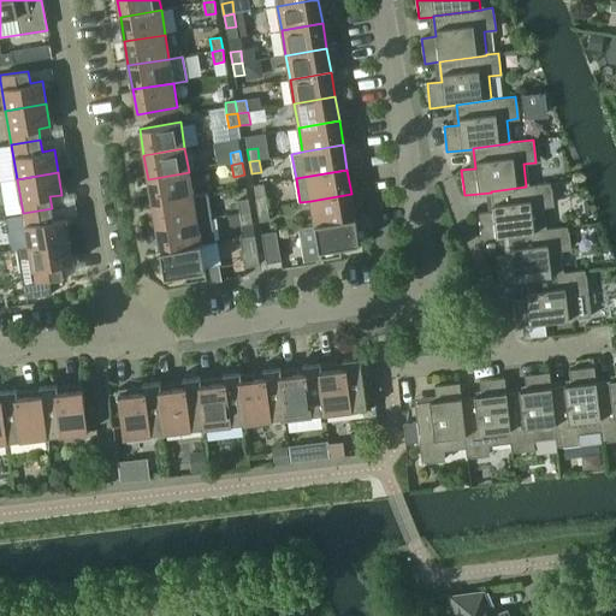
[(193,196),(189,172),(148,179),(152,203),(193,196)]
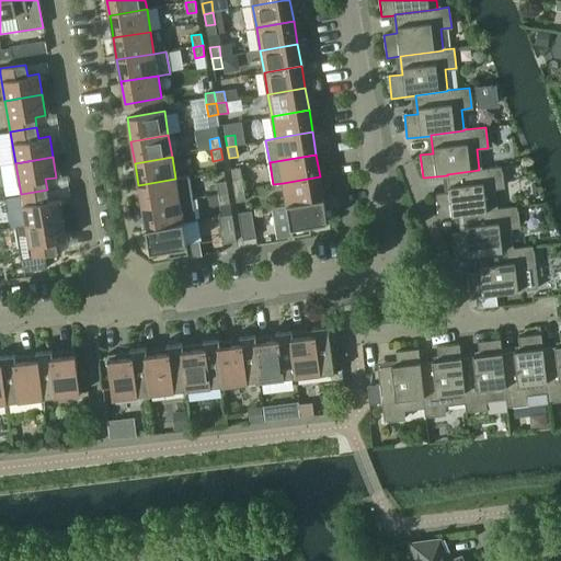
[(501,167),(479,170),(447,174),(447,175),(449,193),(436,194),(438,217),(462,215),(462,214),(495,210),(495,209),(492,189),(503,187),(501,167)]
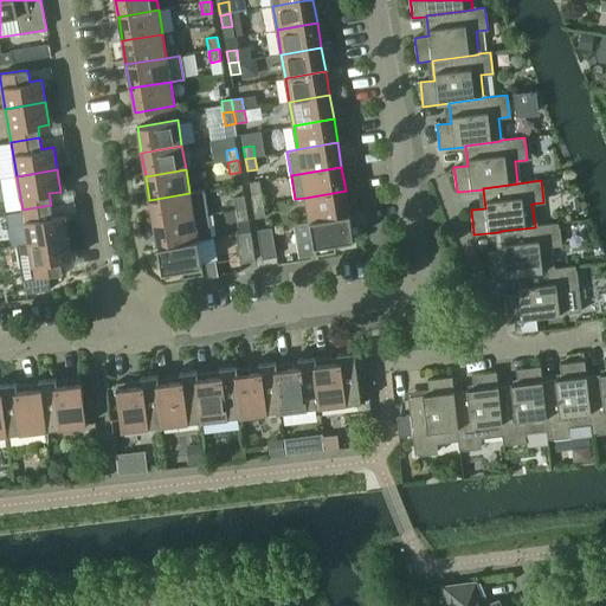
[(204,191),(189,193),(149,200),(154,224),(207,214),(204,191)]
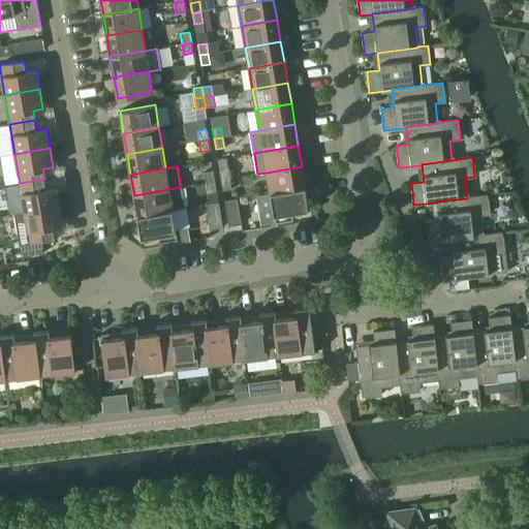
[(305,187),(302,166),(267,173),(270,193),(305,187)]
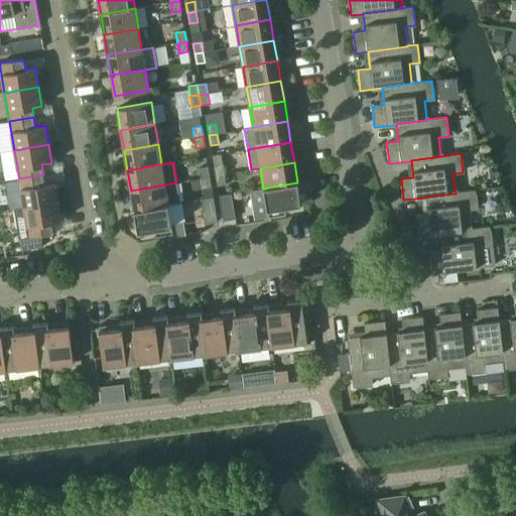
[(223,163),(214,165),(216,175),(224,174),(223,163)]
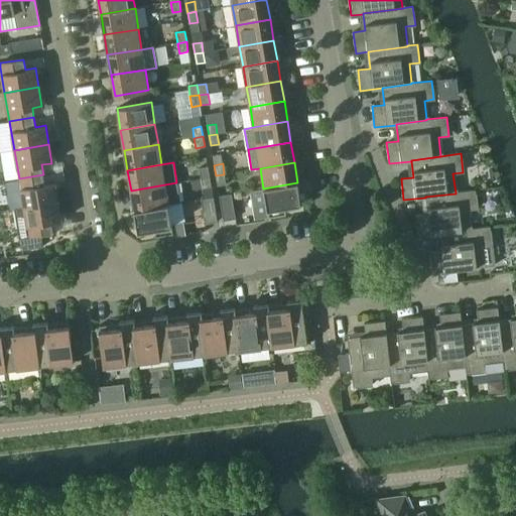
[(210,176),(208,166),(199,167),(201,178),(210,176)]
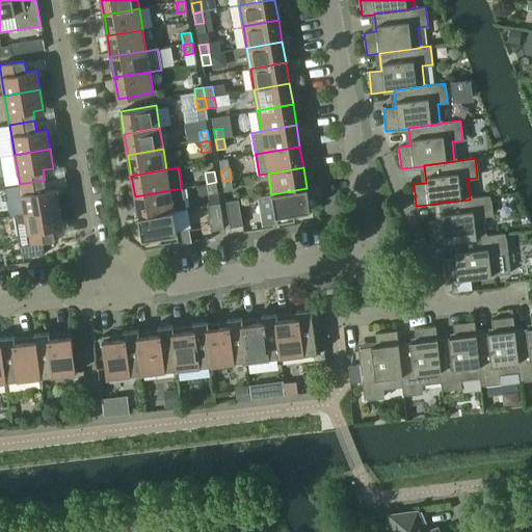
[(47,190),(45,180),(20,184),(25,214),(60,208),(57,188),(47,190)]
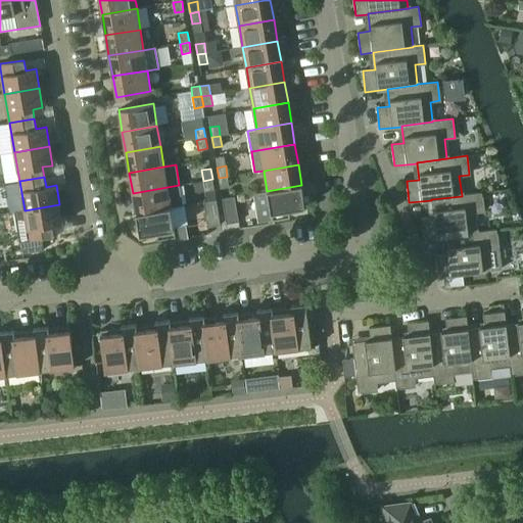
[(229,187),(227,177),(219,178),(220,188),(229,187)]
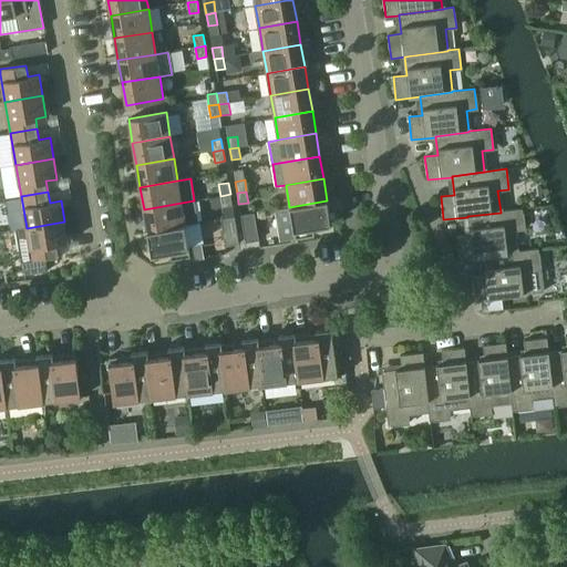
[(233,205),(230,194),(220,196),(223,207),(233,205)]
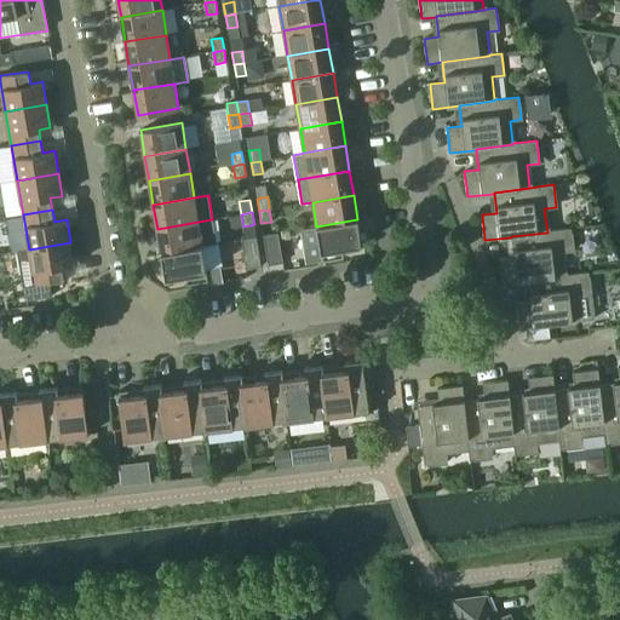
[(217,244),(212,219),(158,229),(161,253),(202,246),(217,244)]
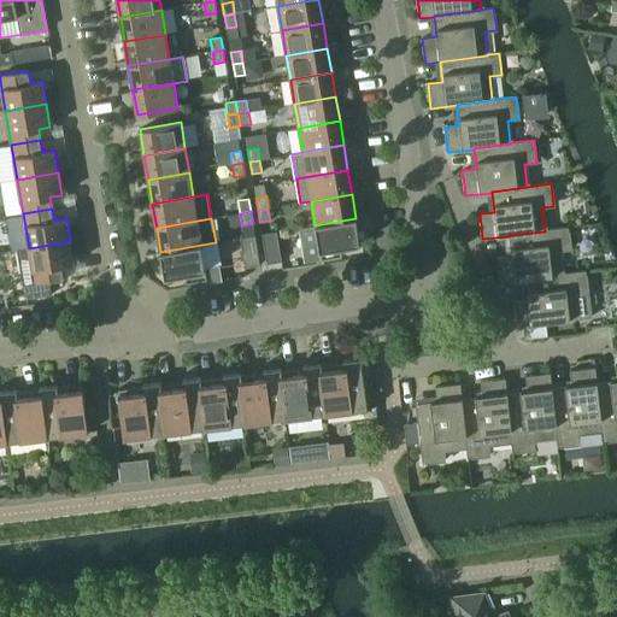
[(360,244),(356,218),(315,225),(321,260),(342,257),(340,247),(360,244)]
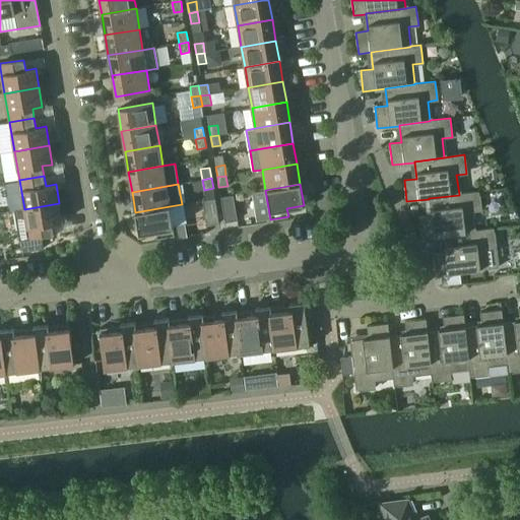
[(478,191),(459,194),(459,195),(429,198),(429,199),(431,215),(418,217),(421,238),(444,236),(443,235),(473,232),(473,231),(471,211),(481,210),(478,191)]
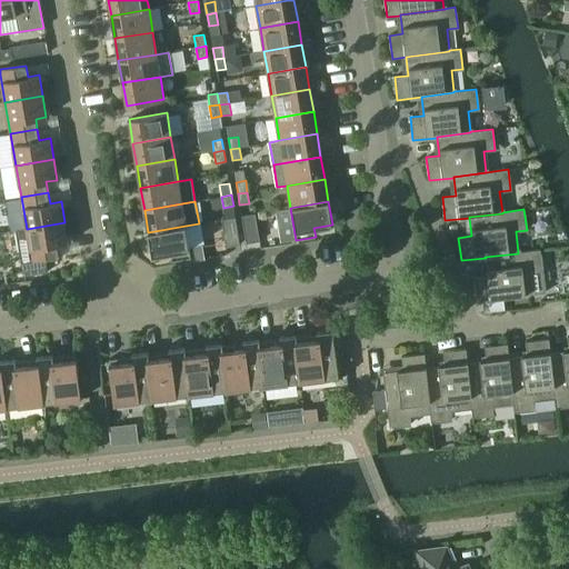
[(255,213),(241,216),(246,243),(260,241),(255,213)]
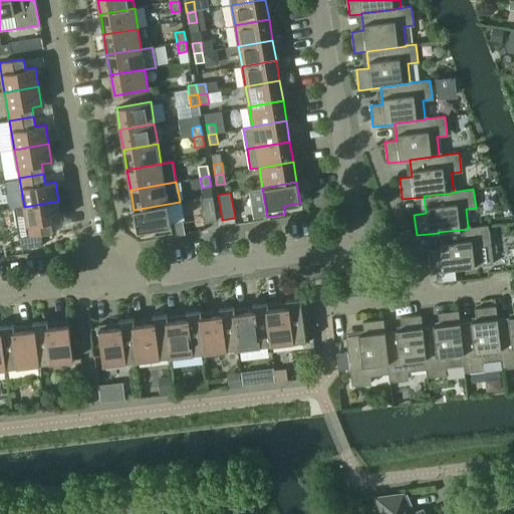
[(216,221),(212,196),(200,198),(204,223),(216,221)]
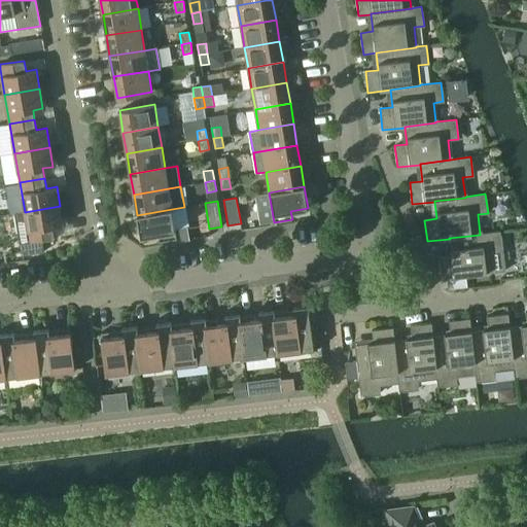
[(63,224),(60,206),(25,212),(14,213),(22,256),(44,252),(42,240),(55,238),(53,226),(63,224)]
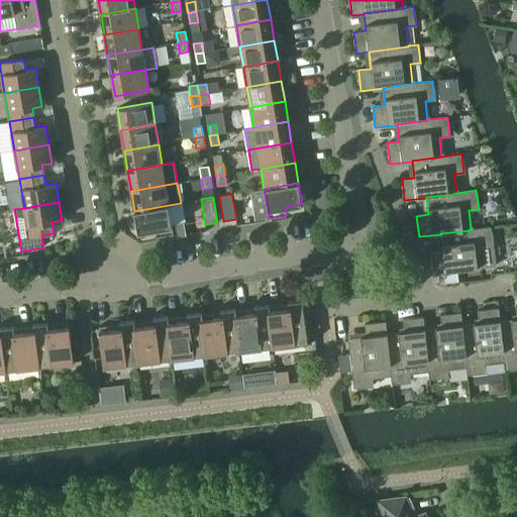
[(174,234),(169,205),(134,211),(138,232),(154,229),(156,237),(174,234)]
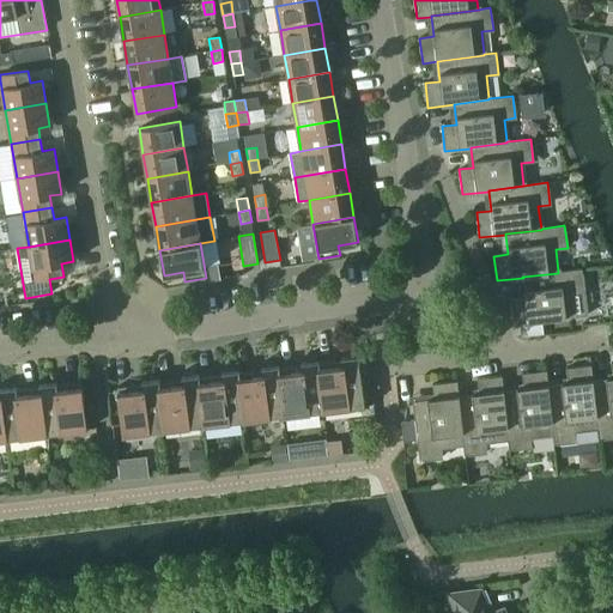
[(587,315),(584,291),(582,269),(558,272),(558,273),(522,277),(523,278),(526,297),(510,299),(514,325),(587,315)]
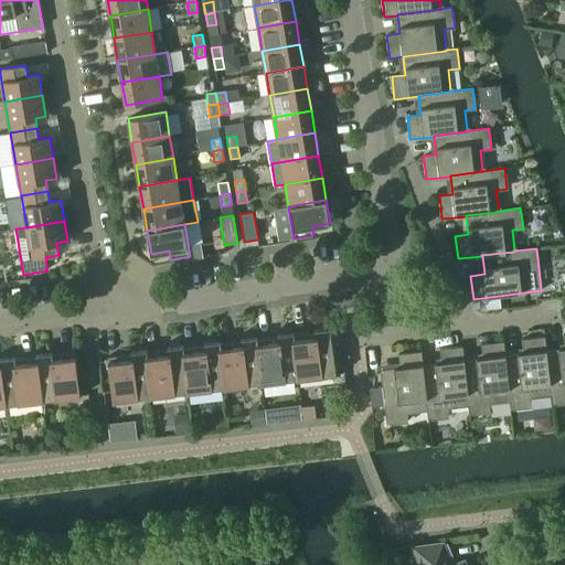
[(295,332),(292,332),(298,379),(337,374),(331,328),(316,329),(316,331),(295,333),(295,332)]
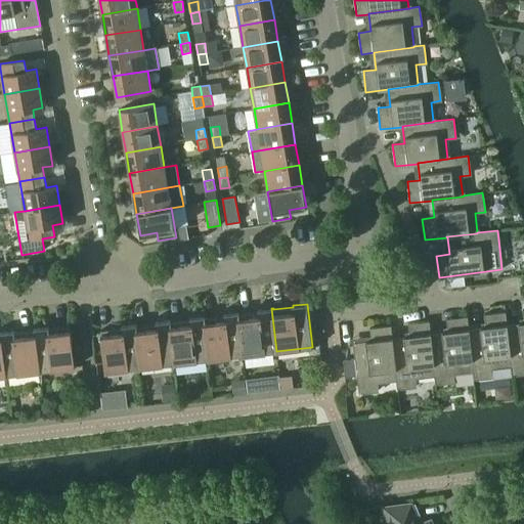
[(276,351),(271,308),(259,309),(259,311),(239,313),(239,312),(237,312),(243,355),(276,351)]
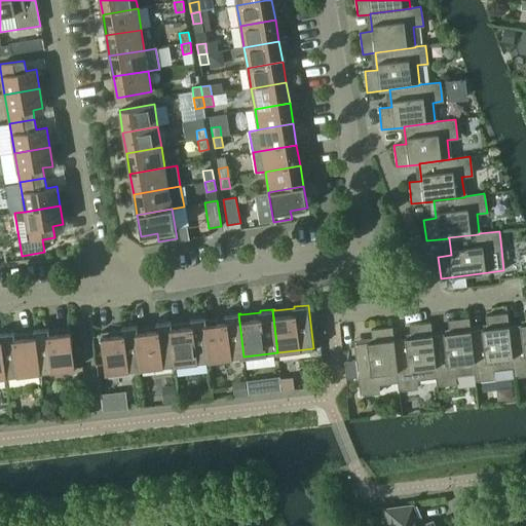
[(525,324),(509,326),(515,376),(525,375),(525,310),(524,311),(525,324)]
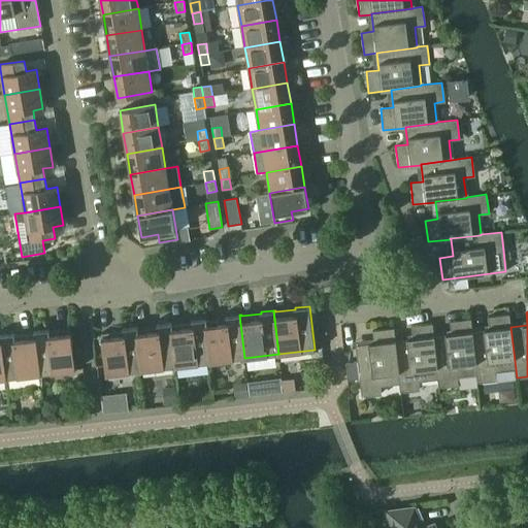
[(244,358),(239,315),(226,316),(226,318),(206,320),(206,319),(204,319),(210,362),(244,358)]
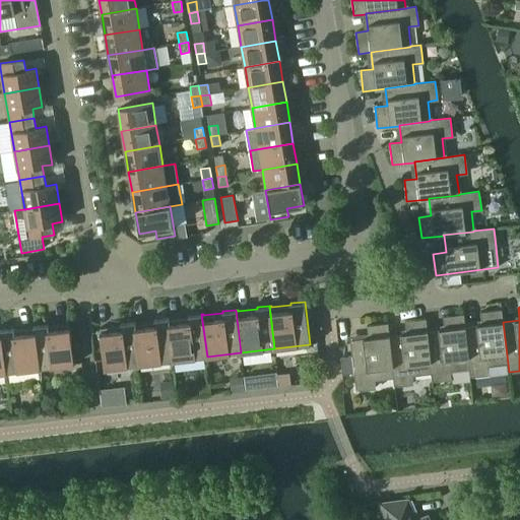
[(509,372),(503,322),(502,310),(480,312),(481,324),(465,326),(468,367),(469,377),(509,372)]
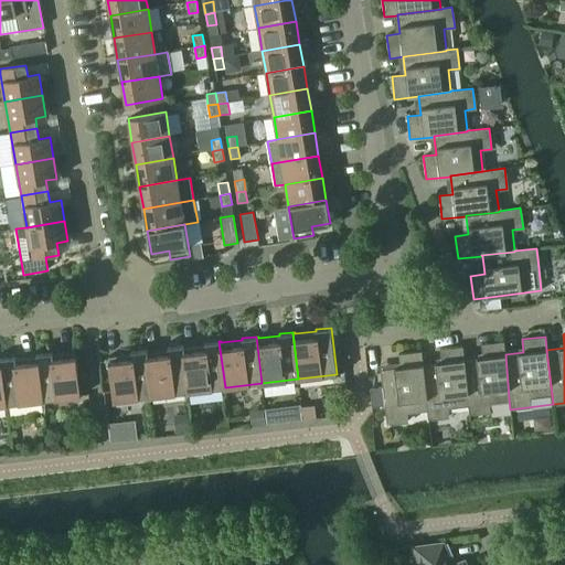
[(225,387),(219,341),(205,342),(205,344),(184,347),(184,345),(182,345),(188,392),(225,387)]
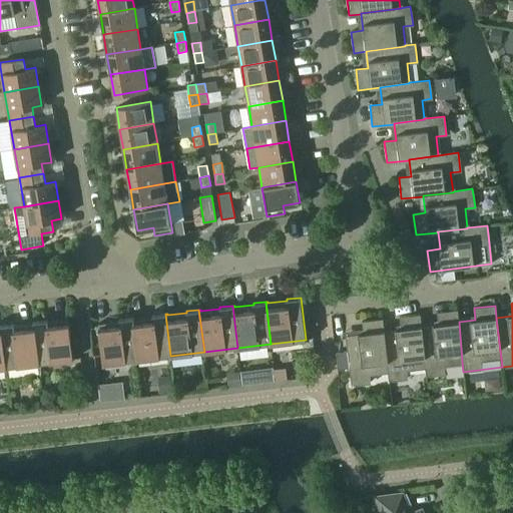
[(462,362),(459,322),(458,310),(437,313),(438,325),(422,327),(425,366),(426,377),(445,374),(443,364),(462,362)]
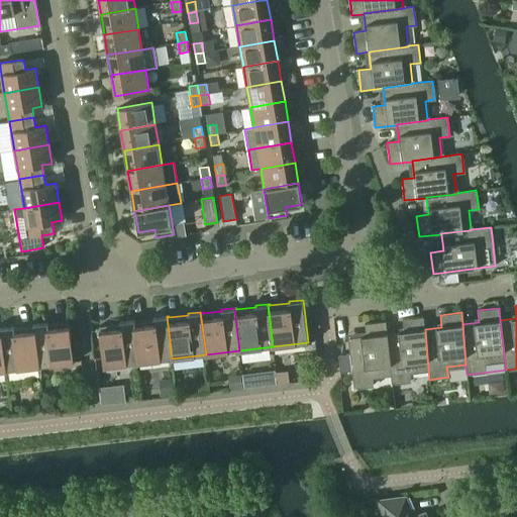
[(172,358),(167,316),(153,317),(154,319),(135,321),(135,320),(133,320),(138,363),(172,358)]
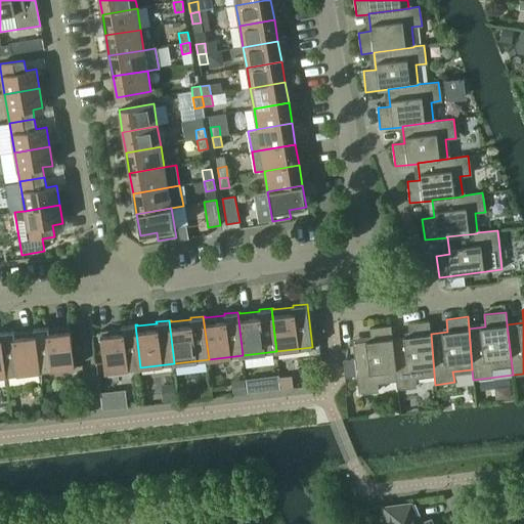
[(434,374),(431,334),(429,321),(407,323),(409,336),(392,338),(395,379),(397,389),(416,387),(415,377),(434,374)]
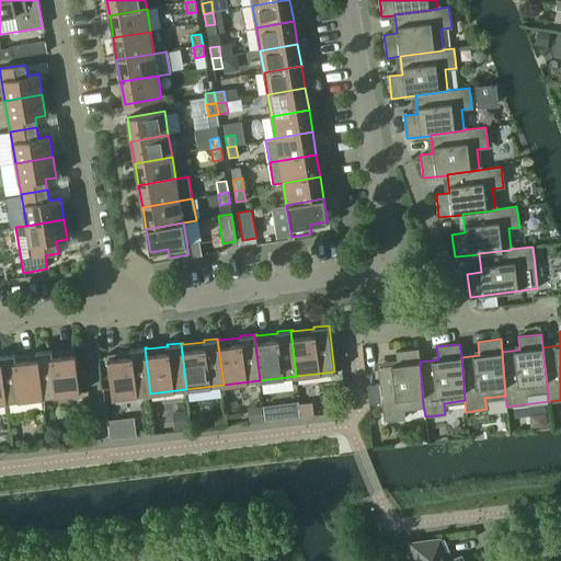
[(150,393),(145,347),(130,348),(130,351),(107,353),(113,398),(150,393)]
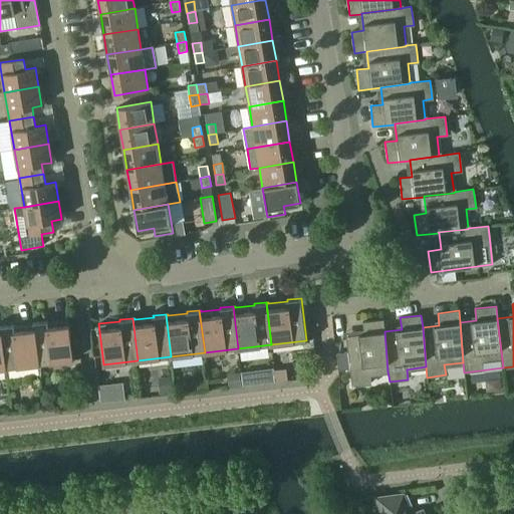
[(33,322),(33,323),(39,364),(73,360),(68,319),(48,321),(47,320),(33,322)]
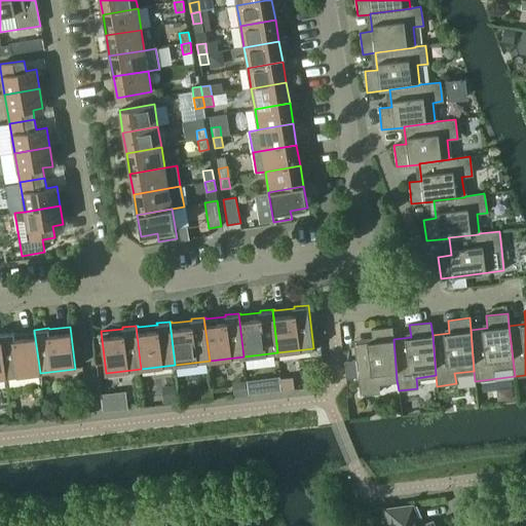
[(397,380),(393,339),(392,327),(371,330),(372,342),(354,344),(355,361),(344,362),(346,379),(359,377),(361,395),(378,392),(377,382),(397,380)]
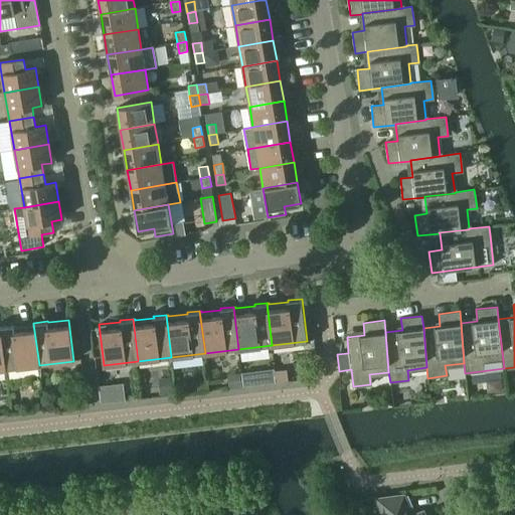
[(39,365),(33,324),(14,326),(14,325),(0,326),(0,329),(5,369),(39,365)]
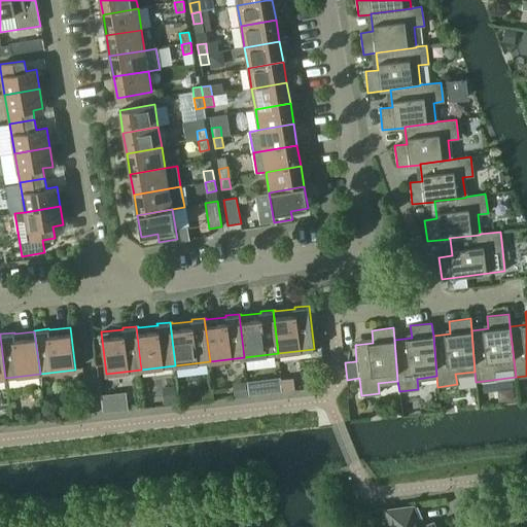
[(250,379),(250,391),(296,390),(296,377),(250,379)]
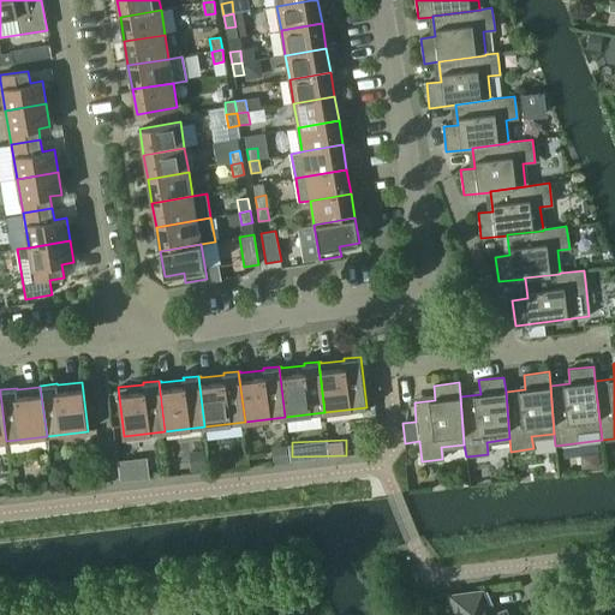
[(123,460),(125,481),(154,477),(151,457),(123,460)]
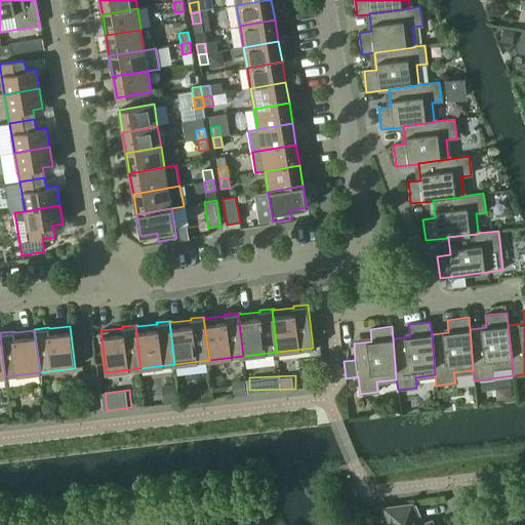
[(433,524),(432,521),(421,524),(419,524),(412,505),(384,509),(391,524),(433,524)]
